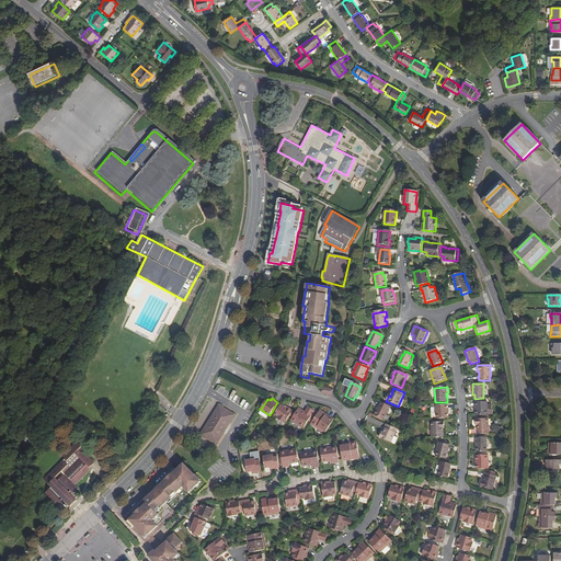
[(476,415),(488,415),(488,401),(476,402),(477,410),(476,410),(476,415)]
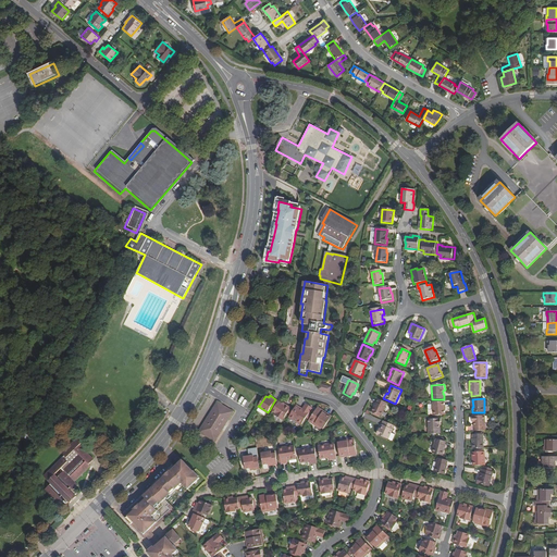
[(275,399),(270,409),(272,411),(273,410),(279,401),(275,399)]
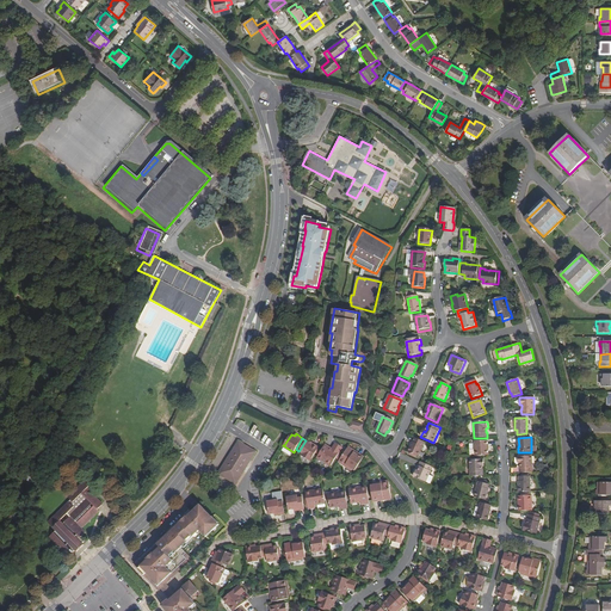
[(306,440),(300,450),(303,452),(302,454),(312,458),(320,444),(314,440),(313,443),(310,442),(306,439),(306,440)]
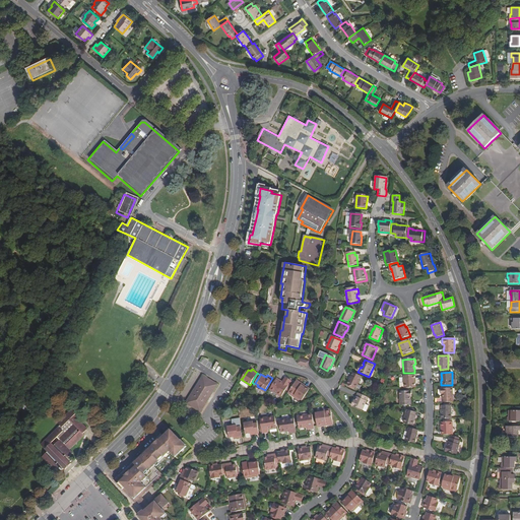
[(356,390),(362,377),(354,374),(352,378),(351,377),(347,386),(356,390)]
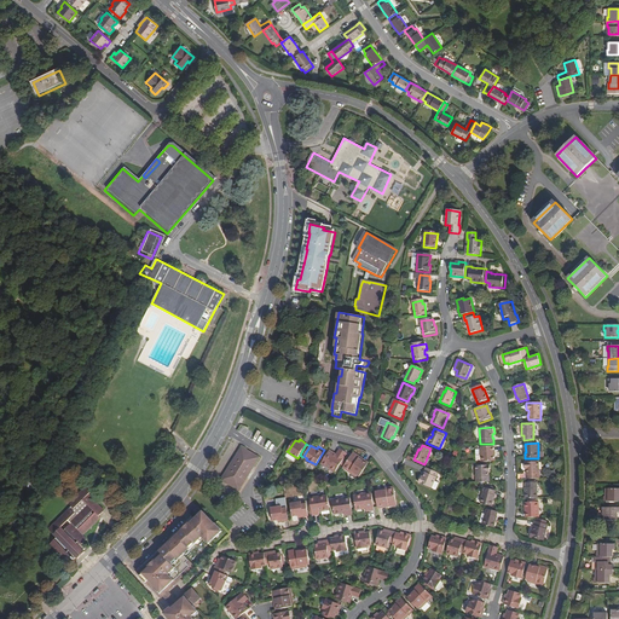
[(242,446),(219,481),(239,492),(261,457),(242,446)]
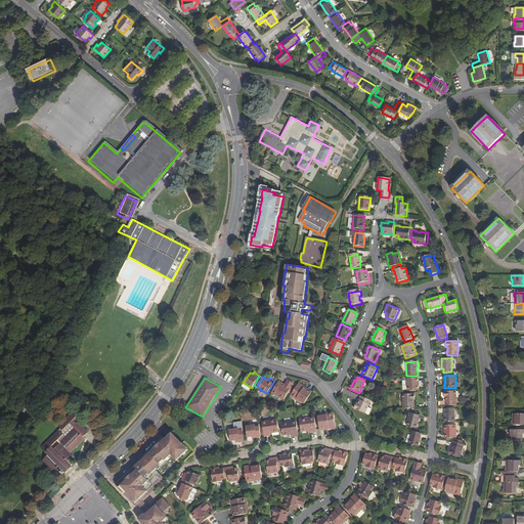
[(277,382),(272,391),(285,398),(294,382),(288,379),(284,385),(277,382)]
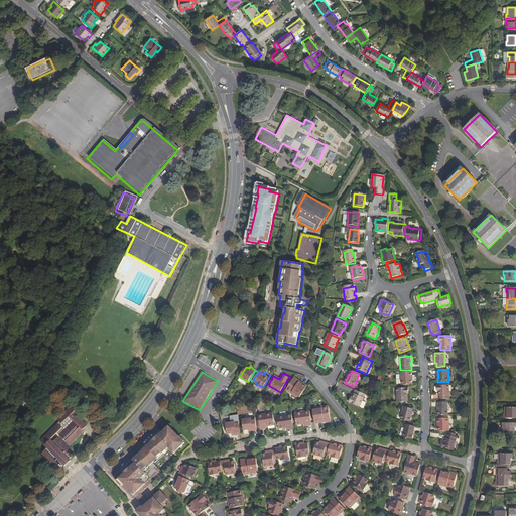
[(400,373),(400,386),(412,385),(412,379),(411,379),(411,373),(400,373)]
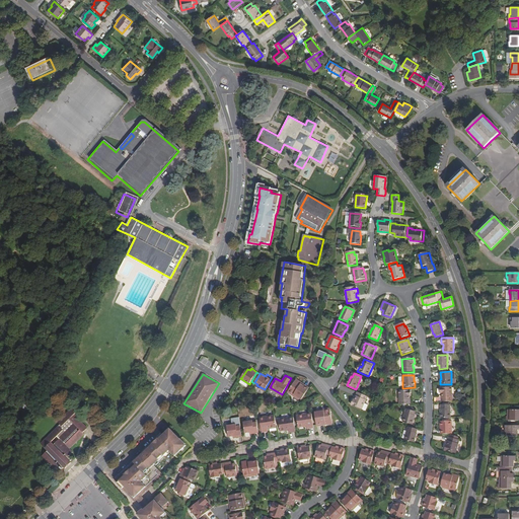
[(296,379),(289,390),(294,394),(294,395),(300,399),(300,397),(302,399),(309,388),(301,383),(301,382),(296,379)]
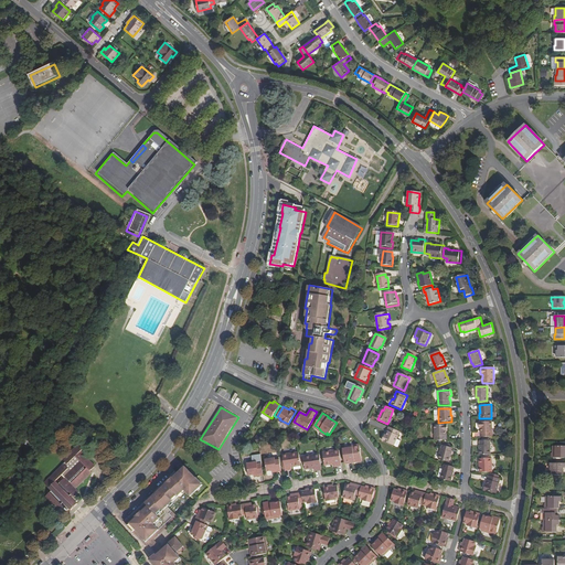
[(480,437),(492,437),(492,422),(479,422),(479,428),(481,428),(481,433),(480,433),(480,437)]
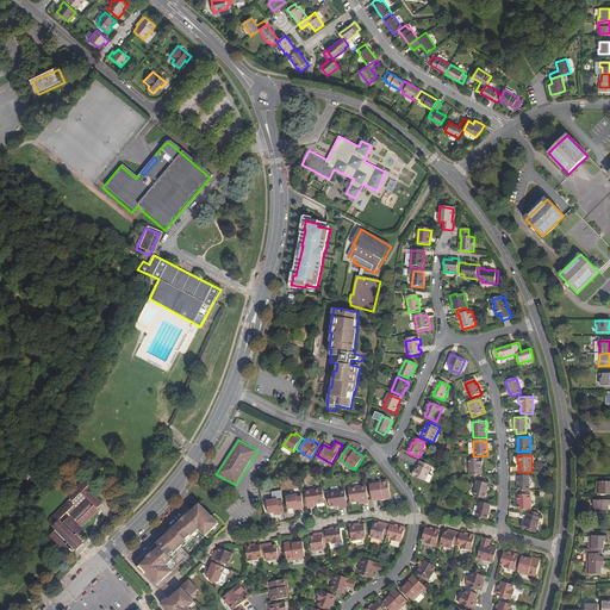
[(470,477),(483,475),(483,471),(481,471),(481,466),(483,466),(483,459),(468,460),(470,477)]
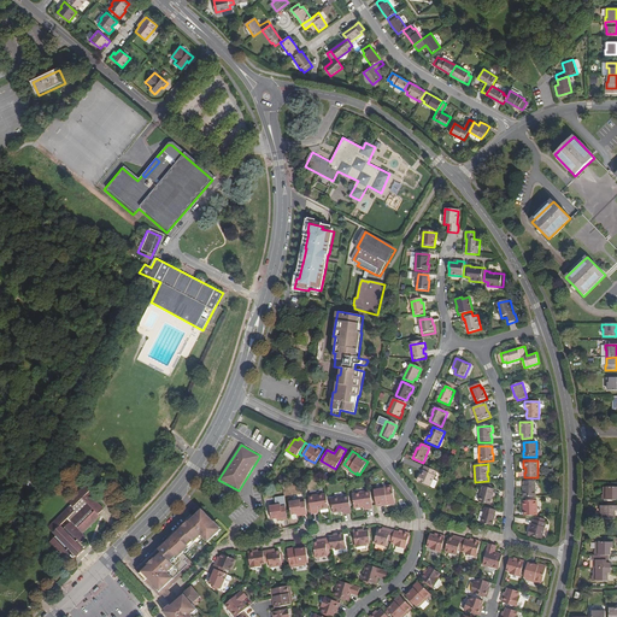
[(438,472),(425,468),(423,472),(424,472),(422,477),(419,476),(417,482),(430,488),(438,472)]
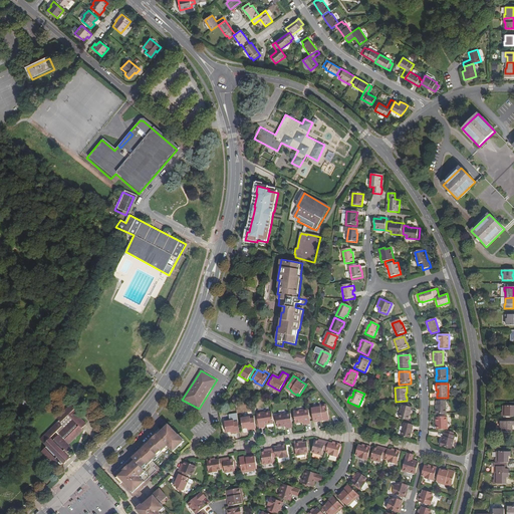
[(436,415),(446,414),(445,401),(437,401),(438,405),(436,405),(436,415)]
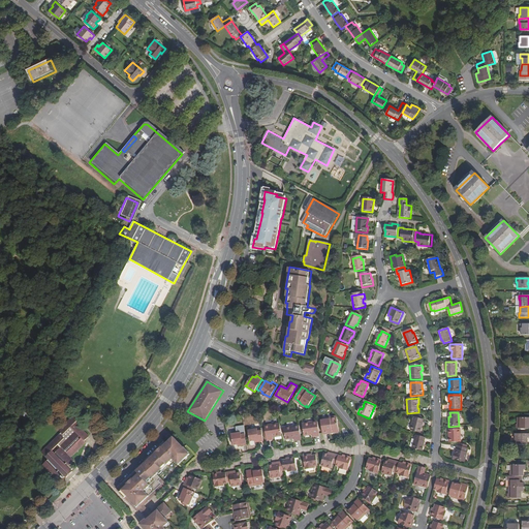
[(85,438),(88,435),(76,423),(79,422),(73,416),(59,431),(61,433),(41,452),(43,455),(61,437),(75,453),(86,441),(85,440),(86,439),(85,438)]
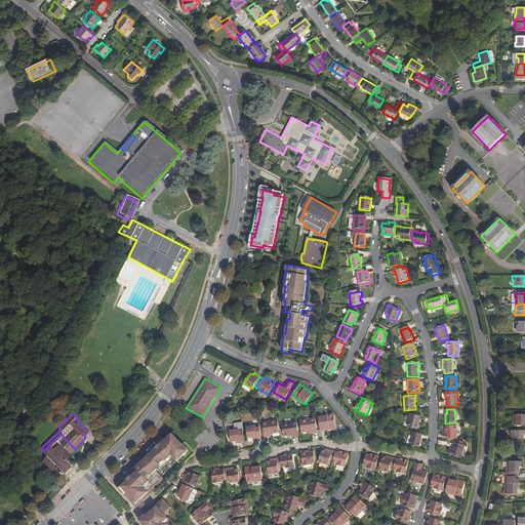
[(336,429),(334,415),(328,415),(328,414),(321,415),(321,416),(318,416),(321,431),(329,430),(336,429)]
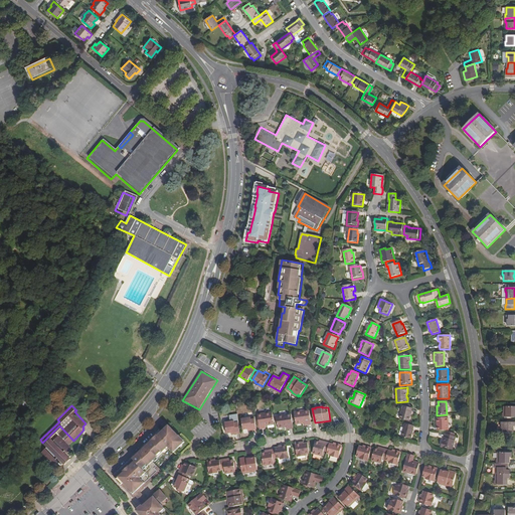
[(399,419),(409,421),(411,412),(409,412),(410,408),(403,406),(399,419)]
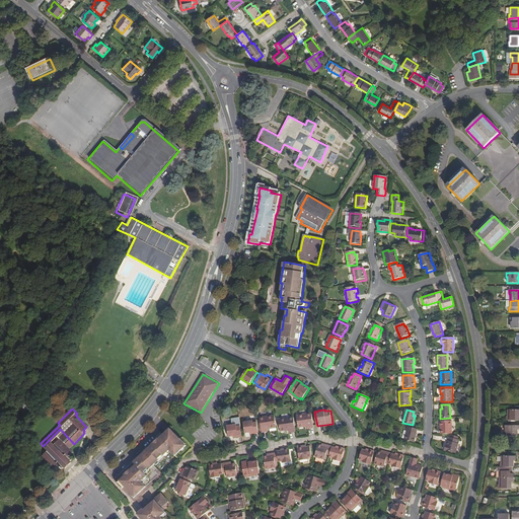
[(507,421),(518,421),(518,416),(518,417),(518,415),(518,414),(518,410),(508,410),(508,417),(507,417),(507,421)]
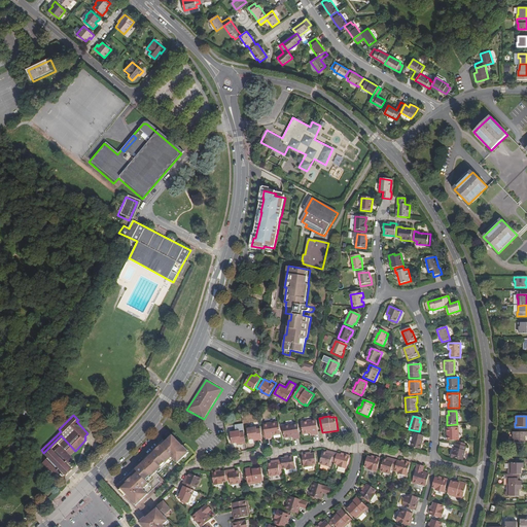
[(313,435),(319,434),(317,420),(302,423),(304,433),(312,432),(313,435)]
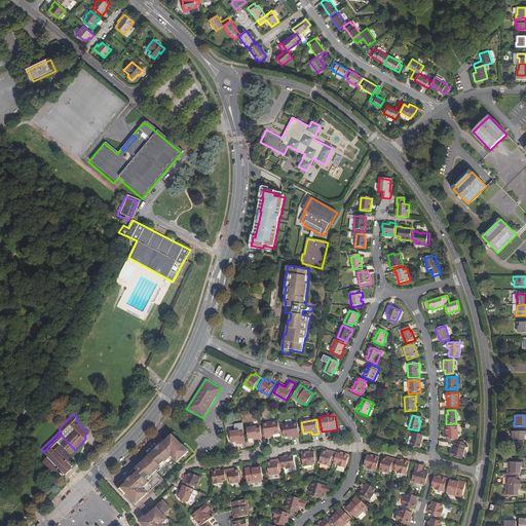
[(272,434),(280,433),(279,421),(264,423),(267,438),(273,437),(272,434)]
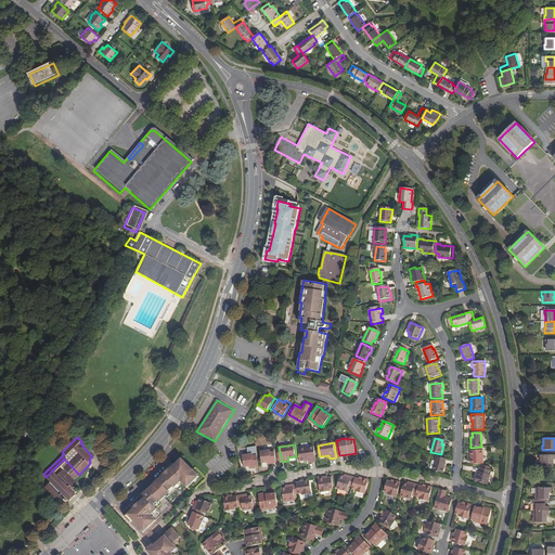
[(317,462),(314,446),(299,448),(301,461),(310,459),(310,462),(317,462)]
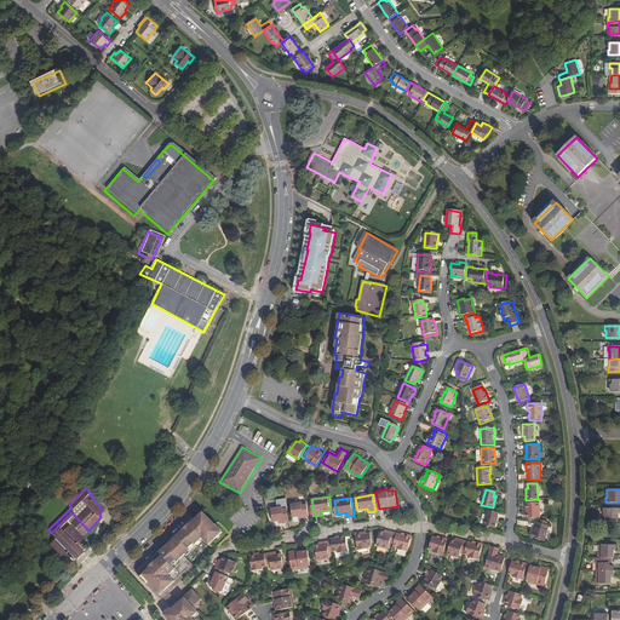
[(299,518),(309,517),(306,501),(292,504),(294,516),(298,516),(299,518)]
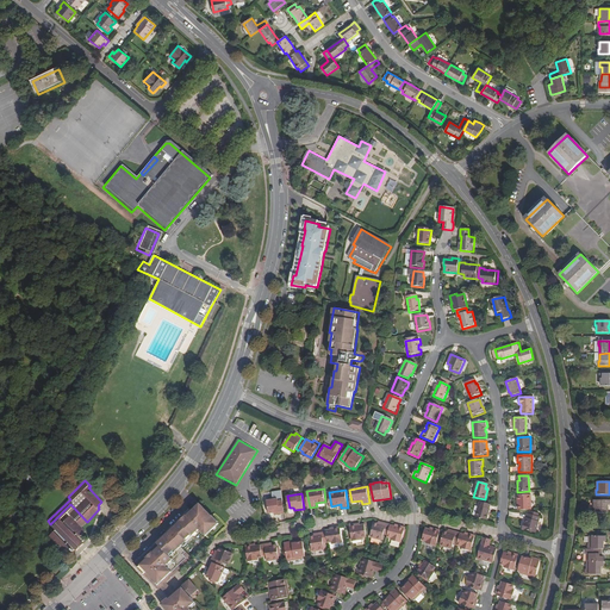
[(518,510),(530,510),(530,495),(516,496),(517,502),(518,502),(518,510)]
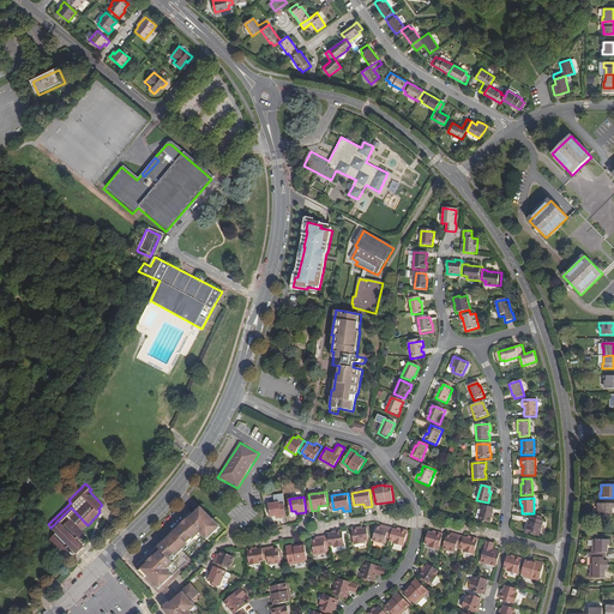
[(287,516),(286,501),(269,504),(271,516),(277,515),(281,515),(281,517),(287,516)]
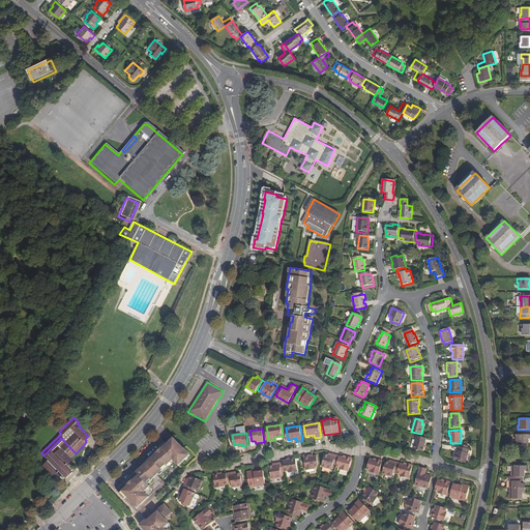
[(516,441),(516,446),(529,446),(529,441),(528,441),(527,439),(529,439),(529,435),(517,435),(517,441),(516,441)]
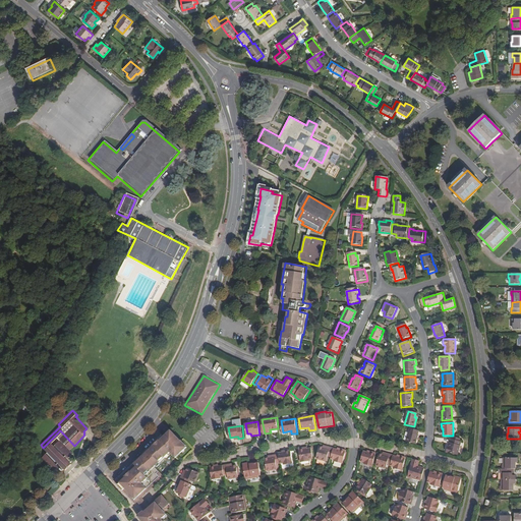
[(416,435),(417,431),(409,428),(406,442),(415,444),(418,436),(416,435)]
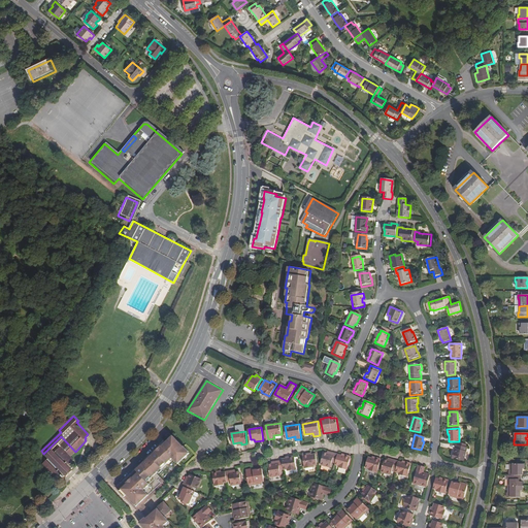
[(174,435),(168,440),(163,446),(162,444),(159,448),(156,451),(157,451),(143,463),(138,468),(140,471),(123,486),(127,490),(136,501),(138,503),(142,500),(144,502),(145,501),(149,499),(158,491),(168,482),(159,471),(174,457),(179,463),(191,453),(189,451),(190,451),(185,446),(174,435)]
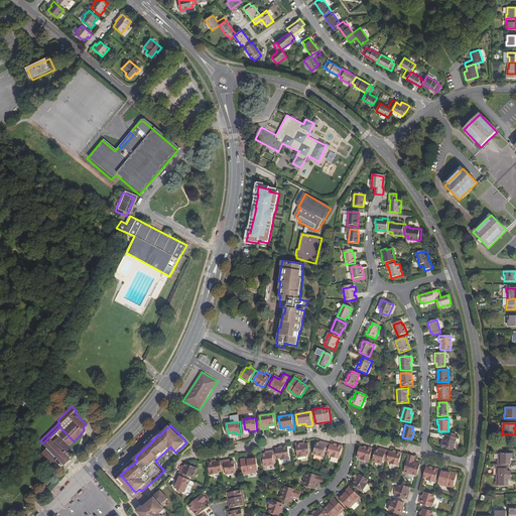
[(69,445),(74,441),(59,426),(42,443),(47,448),(46,449),(45,448),(40,454),(54,467),(58,463),(59,464),(58,465),(60,467),(63,465),(65,466),(67,465),(66,464),(69,461),(70,462),(71,460),(70,459),(72,457),(68,454),(73,448),(69,445)]
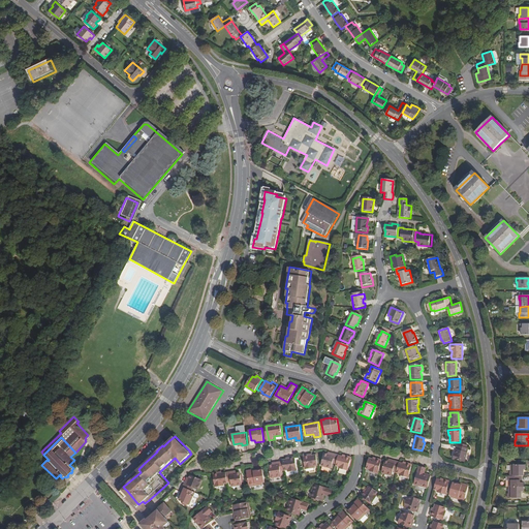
[(452,460),(464,463),(468,448),(457,445),(456,449),(457,450),(456,454),(454,454),(452,460)]
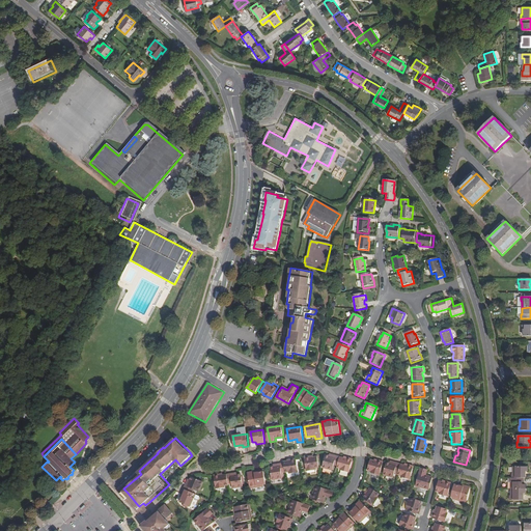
[(338,455),(334,454),(333,456),(332,455),(332,454),(328,453),(325,465),(335,468),(336,464),(338,455)]
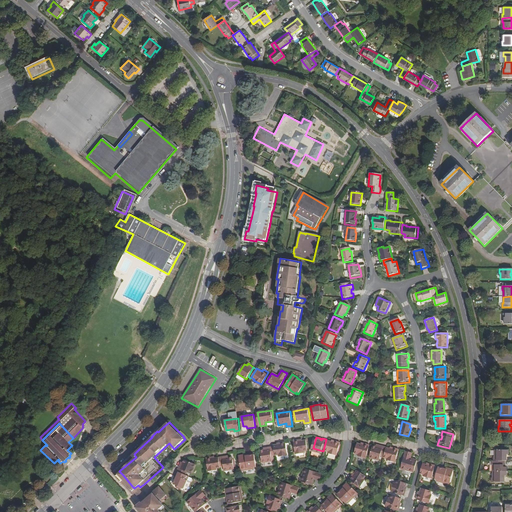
[(309,439),(305,440),(302,440),(302,439),(301,439),(296,439),(297,453),(307,452),(307,450),(310,450),(309,439)]
